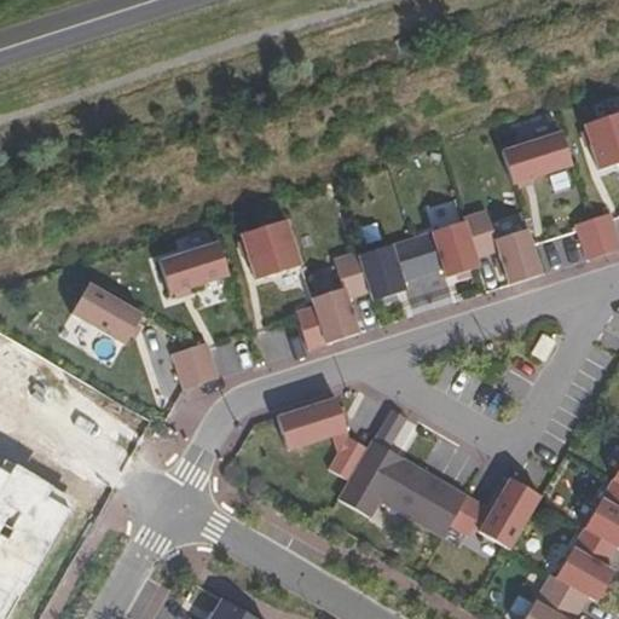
[(618,165),(618,115),(584,126),(586,132),(591,145),(599,172),(618,165)]
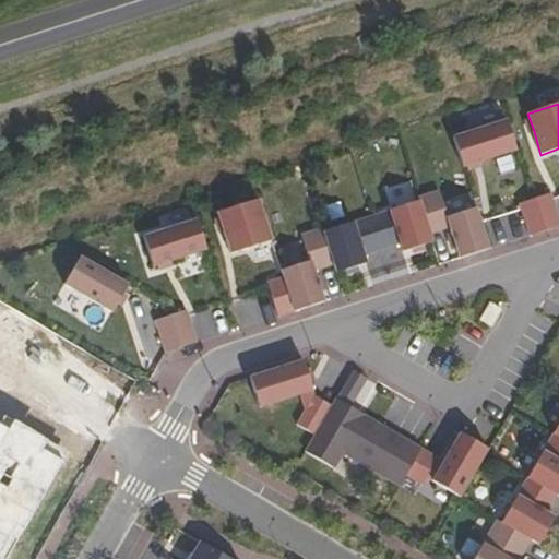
[(516,151),(507,120),(454,138),(464,168),(468,166),(480,163),(516,151)]
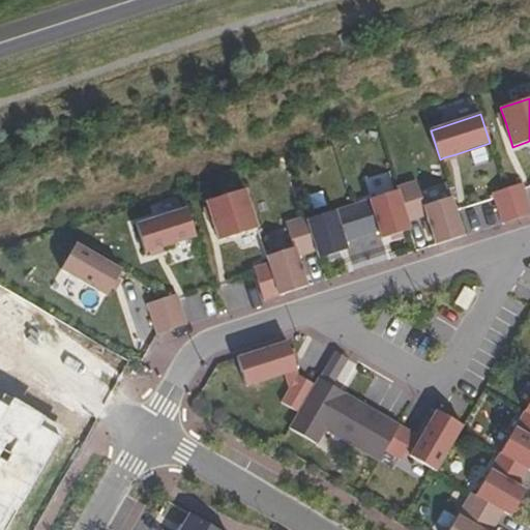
[(465,236),(452,198),(425,206),(417,181),(398,187),(399,190),(408,222),(427,215),(430,225),(433,235),(436,245),(465,236)]
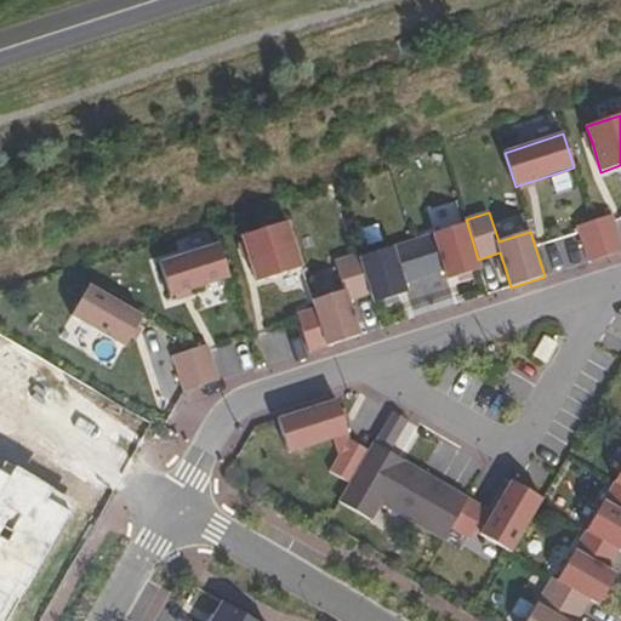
[(620,251),(620,240),(613,215),(596,221),(607,257),(620,251)]
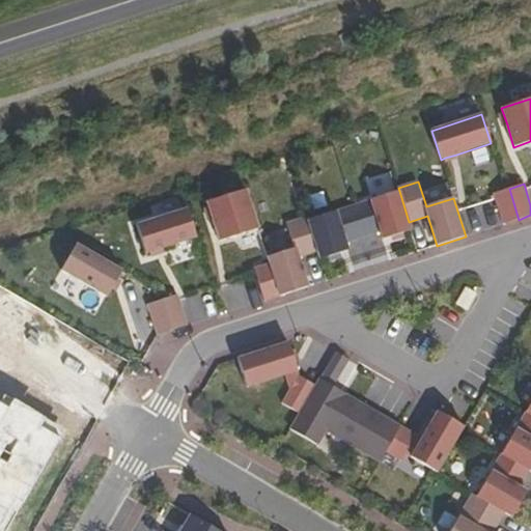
[(519,220),(509,189),(506,190),(494,194),(504,224),(519,220)]
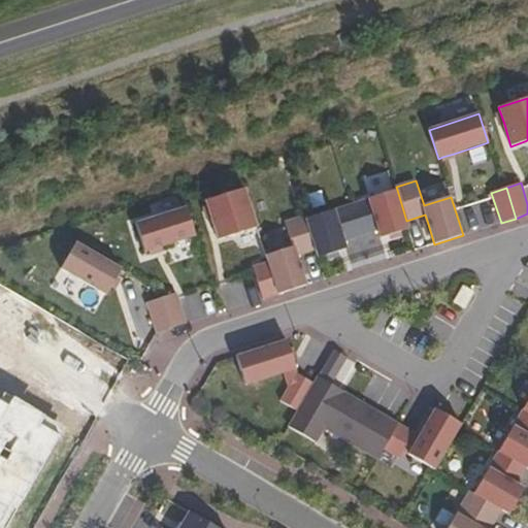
[(257,228),(244,189),(206,201),(207,207),(211,219),(219,240),(257,228)]
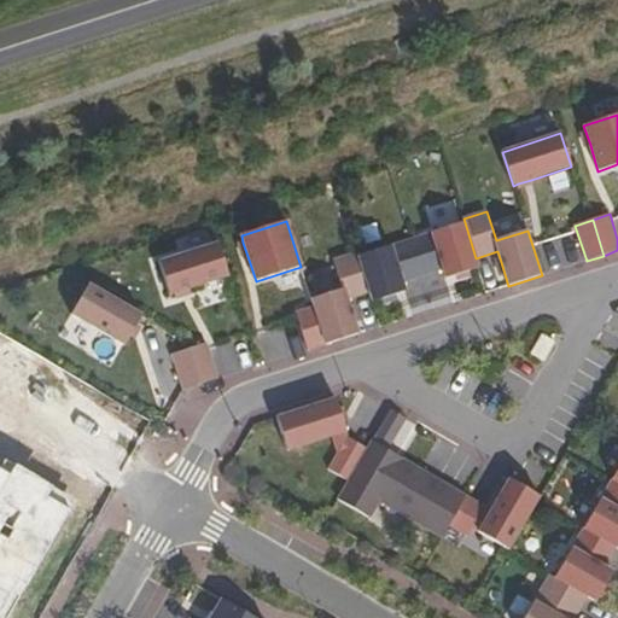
[(476,258),(465,222),(412,240),(423,275),(443,269),(445,279),(456,275),(468,272),(479,268),(476,258)]
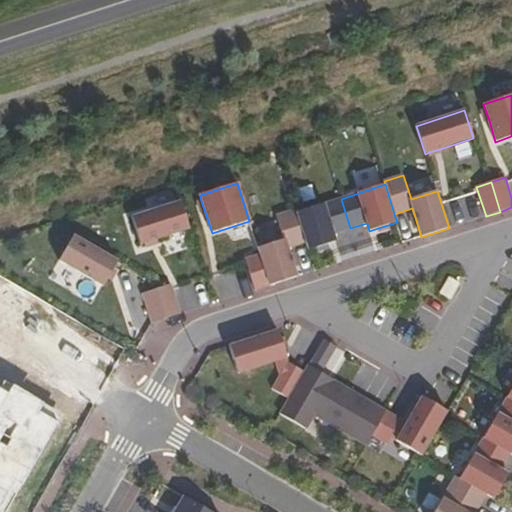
[(350,228),(341,199),(297,213),(306,242),(309,250),(317,248),(328,244),(336,241),(334,234),(350,228)]
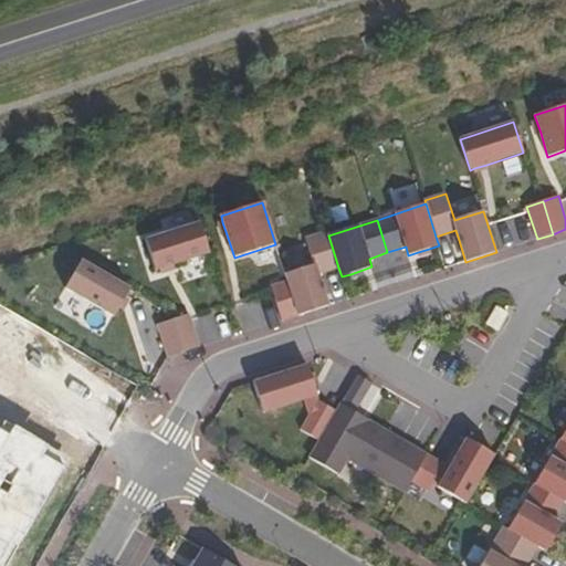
[(210,253),(200,222),(146,240),(156,271),(210,253)]
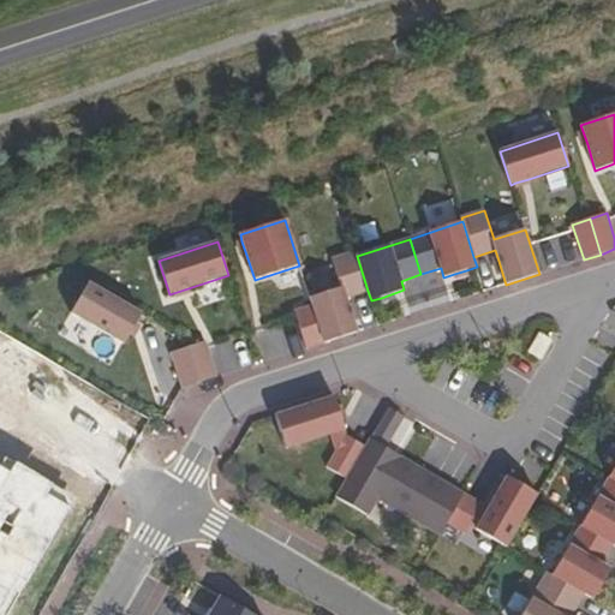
[(350,309),(346,298),(368,291),(357,256),(356,254),(333,261),(342,290),(311,300),(314,308),(324,344),(357,333),(353,321),(350,309)]
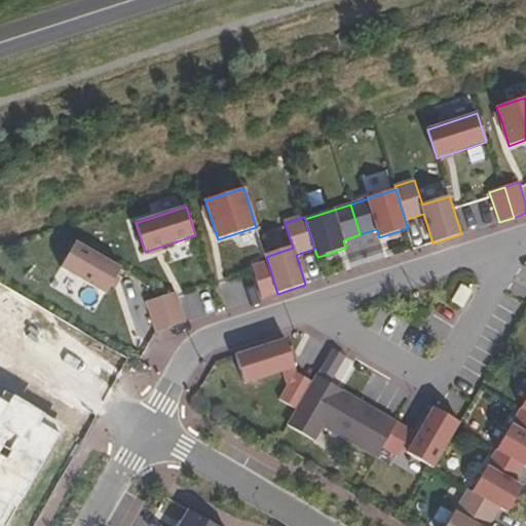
[(117,276),(122,269),(76,242),(62,268),(107,295),(112,287),(117,276)]
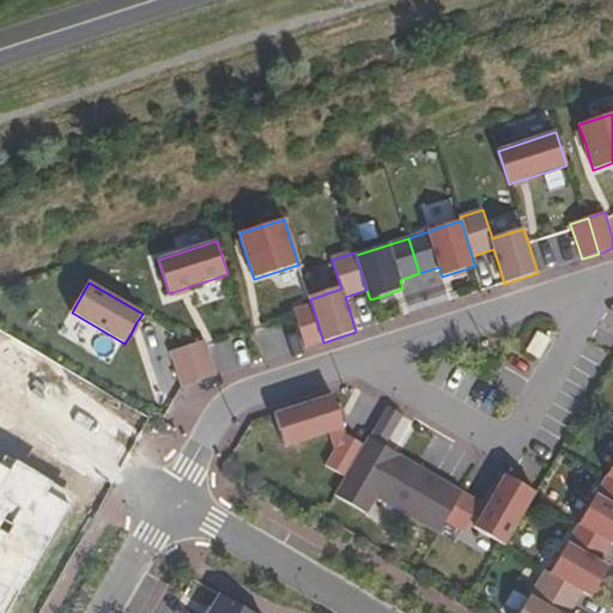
[(323,343),(313,307),(295,313),(305,347),(323,343)]
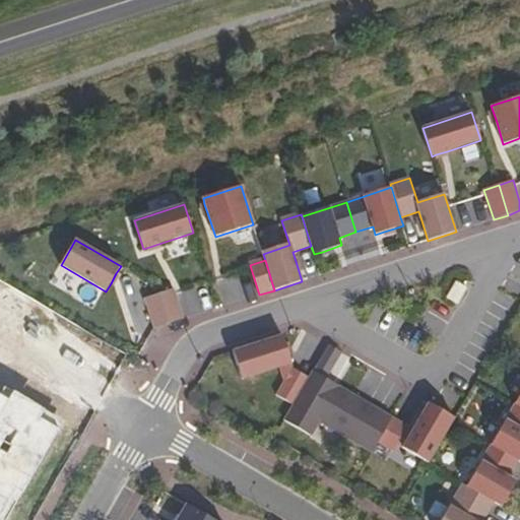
[(114,285),(120,275),(116,273),(111,283),(114,285)]
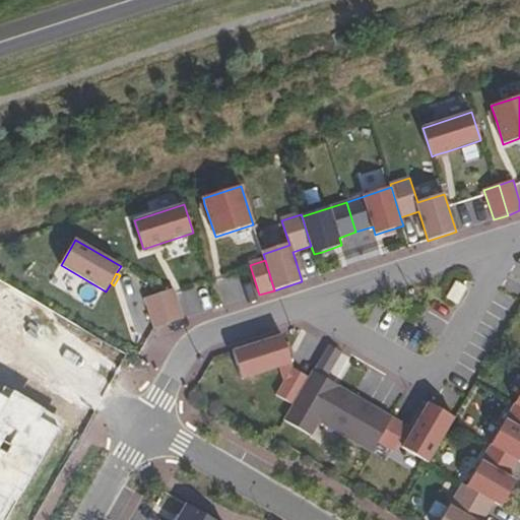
[(456,304),(466,287),(456,281),(449,295),(450,296),(447,299),(456,304)]
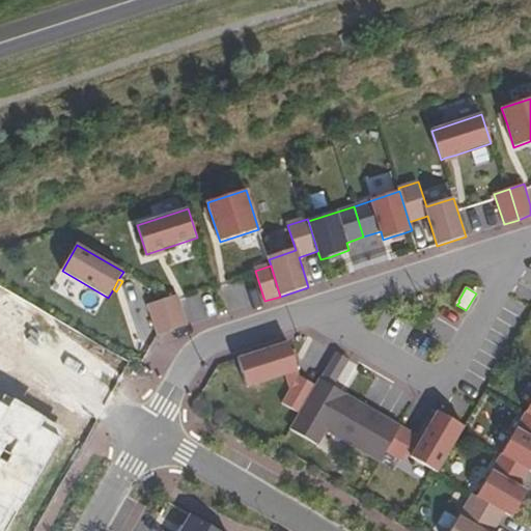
[(188,326),(177,296),(163,300),(173,331),(188,326)]
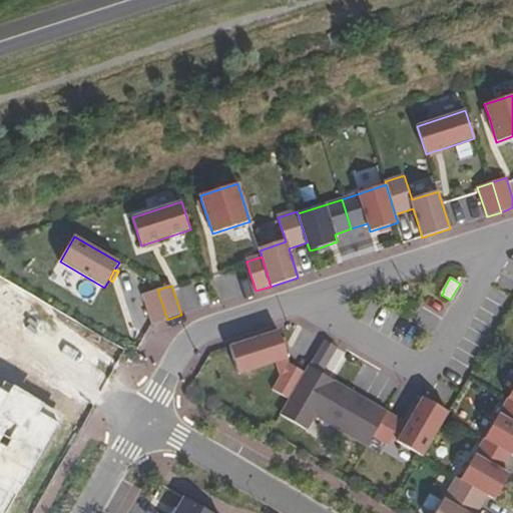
[(167,320),(157,290),(155,291),(143,295),(152,325),(167,320)]
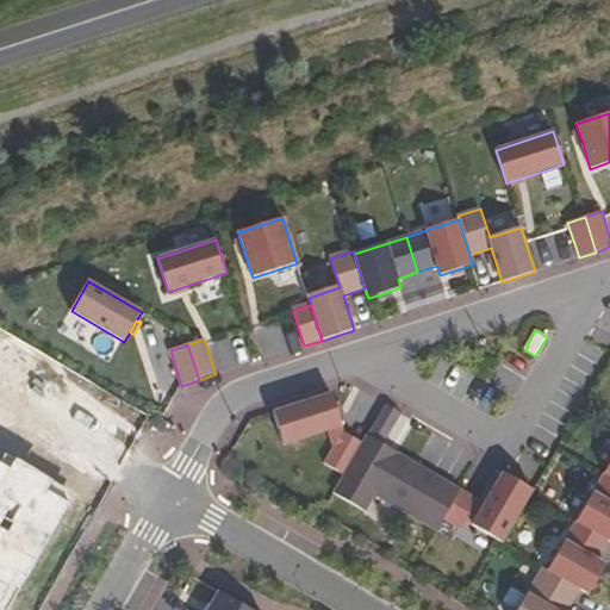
[(335,404),(331,393),(273,412),(286,450),(330,436),(334,447),(324,464),(344,475),(363,443),(343,431),(338,417),(335,404)]
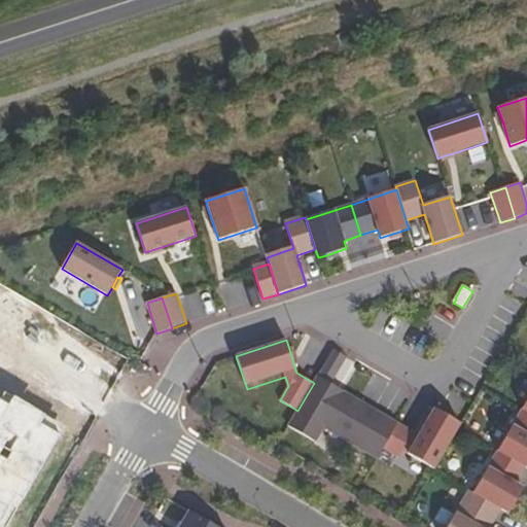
[(331,384),(347,357),(334,350),(318,377),(331,384)]
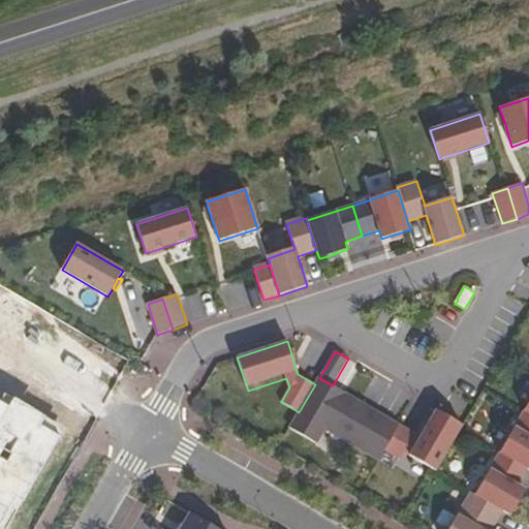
[(333,385),(319,378),(315,384),(299,412),(289,428),(317,443),(325,430),(378,461),(384,449),(400,425),(333,385)]
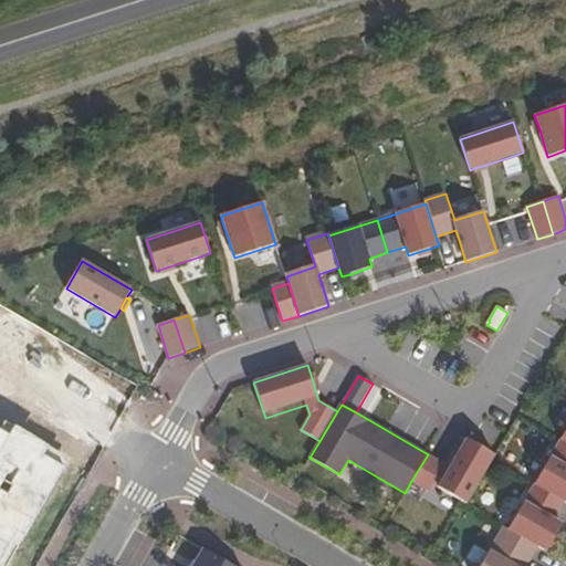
[(0,565),(11,565),(72,465),(0,427),(0,565)]
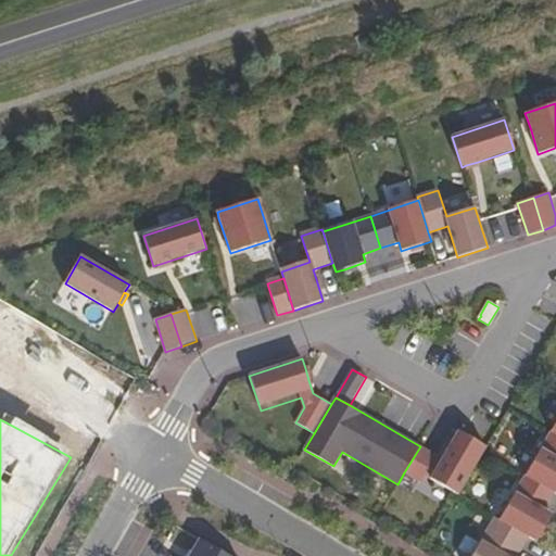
[(485,447),(458,431),(456,436),(450,447),(442,459),(430,479),(458,495),(483,452),(485,447)]
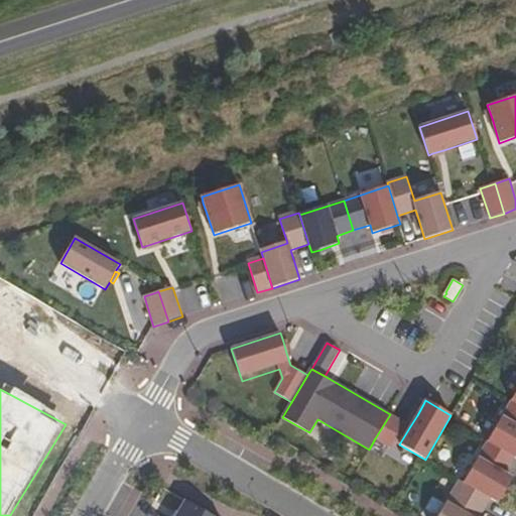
[(515,403),(512,401),(488,441),(515,458),(515,403)]
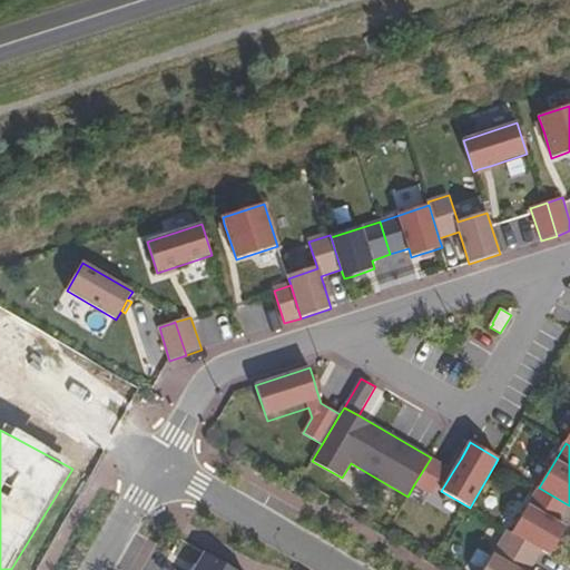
[(461,459),(468,446),(464,444),(457,455),(461,459)]
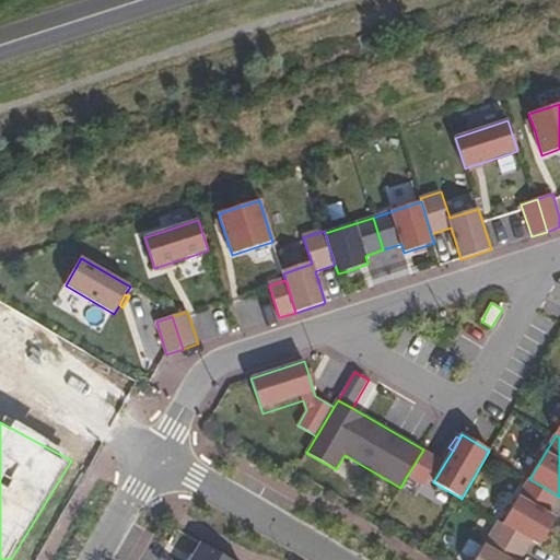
[(424,486),(440,459),(423,450),(407,476),(424,486)]
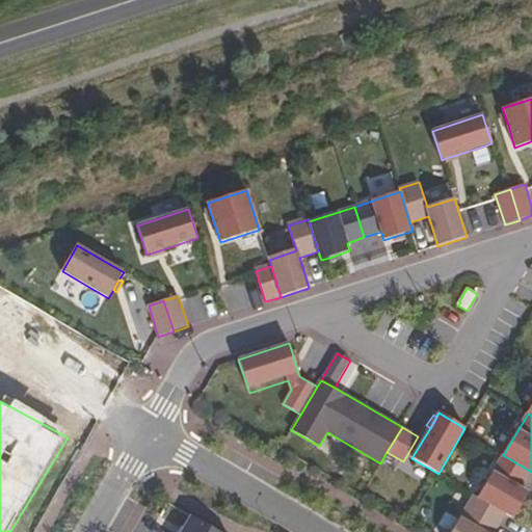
[(411,458),(423,440),(418,436),(403,461),(408,464),(411,458)]
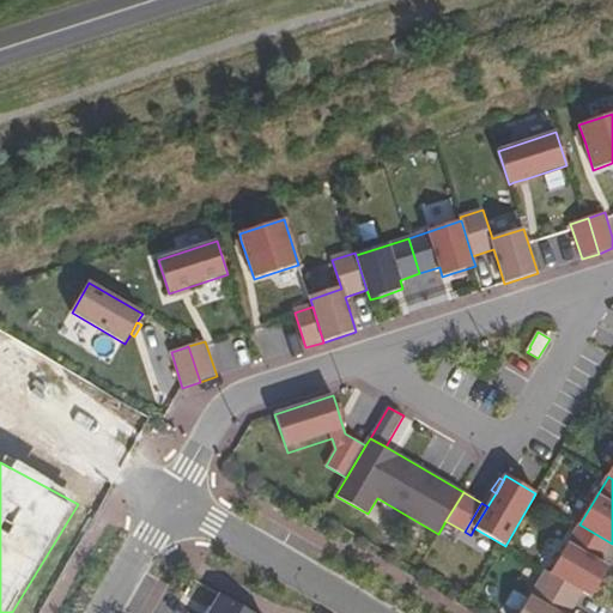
[(608,568),(600,563),(612,544),(580,525),(551,574),(583,593),(592,598),(608,568)]
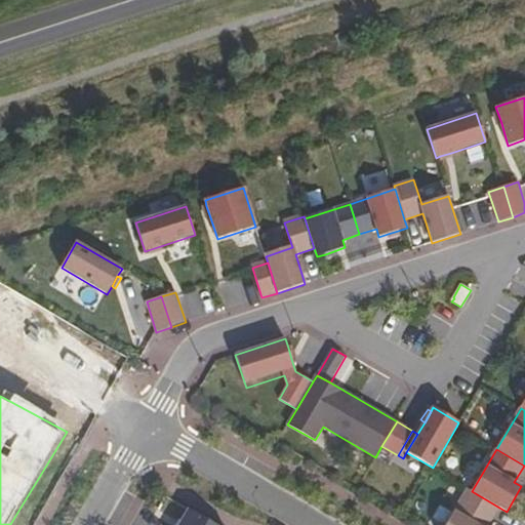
[(499,508),(468,488),(457,506),(489,524),(499,508)]
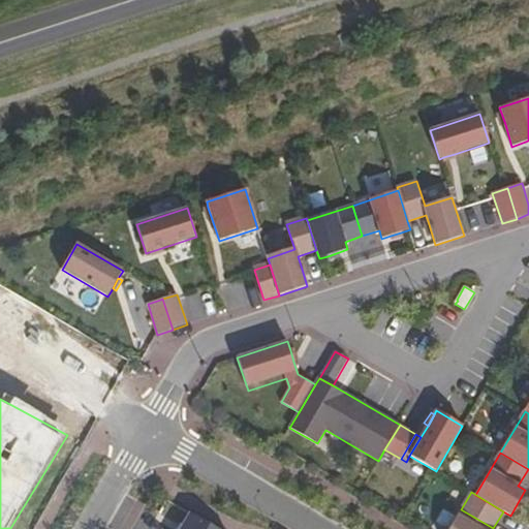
[(519,509),(525,500),(521,497),(516,507),(519,509)]
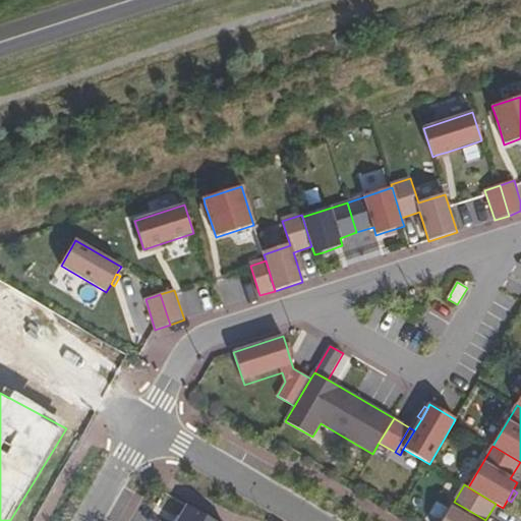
[(484,520),(485,520),(454,502),(451,508),(473,520),(484,520)]
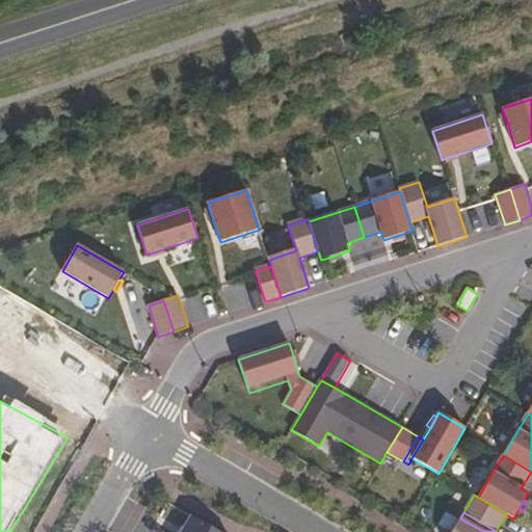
[(218,531),(210,528),(190,515),(181,531),(218,531)]
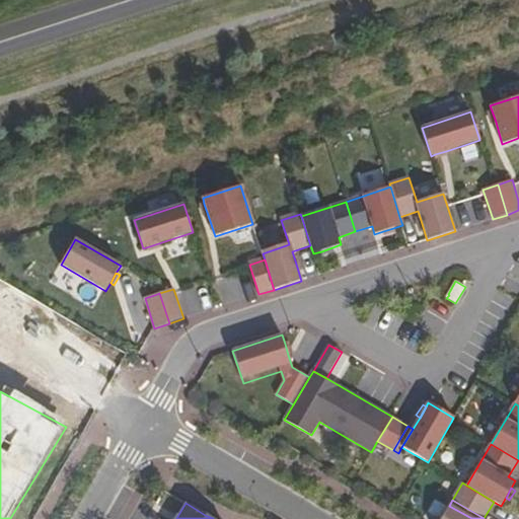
[(471,518),(449,506),(441,518),(471,518)]
